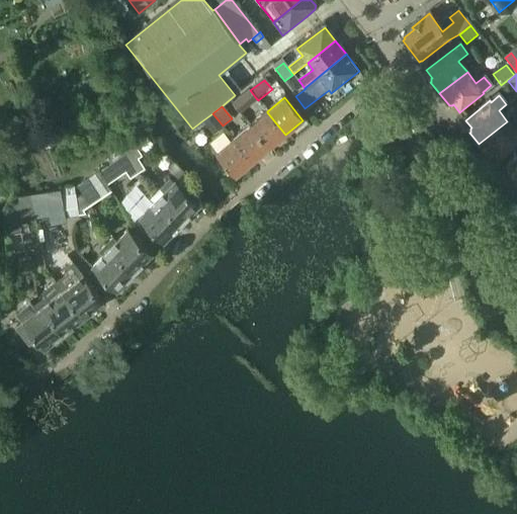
[(250,125),(269,148),(285,135),(267,112),(267,111),(250,125)]
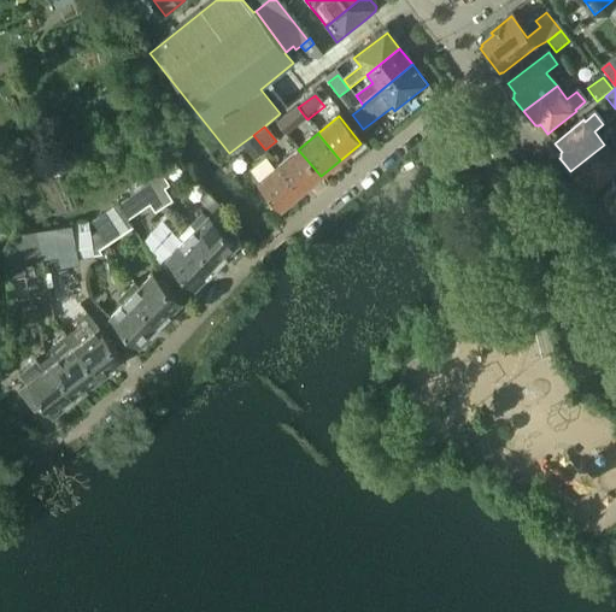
[(264,151),(265,149),(253,135),(240,145),(256,163),(267,154),(264,151)]
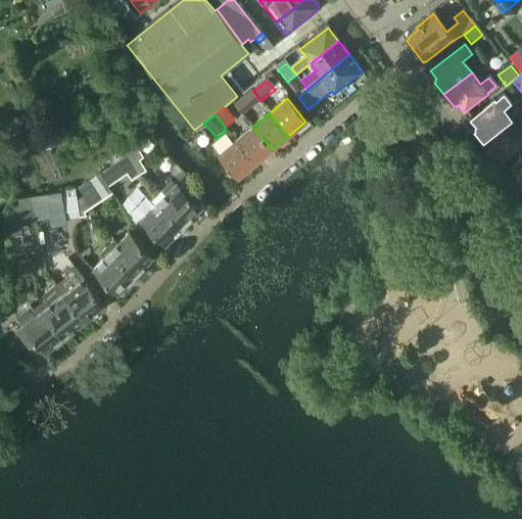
[(418,120),(416,118),(409,124),(418,136),(426,130),(418,120)]
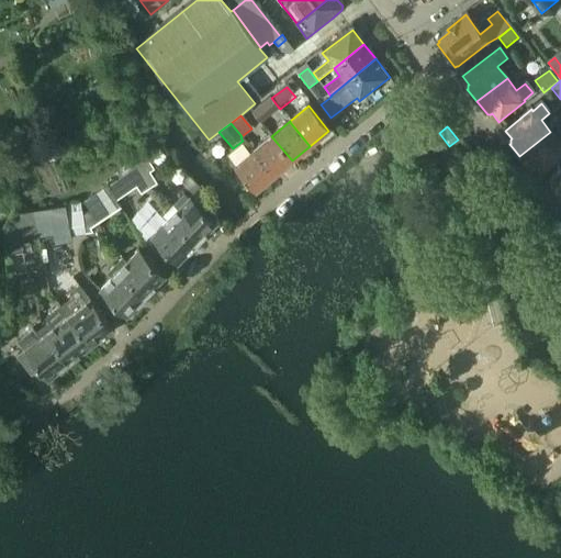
[(550,132),(519,156),(530,168),(534,169),(535,168),(541,176),(560,160),(560,144),(550,132)]
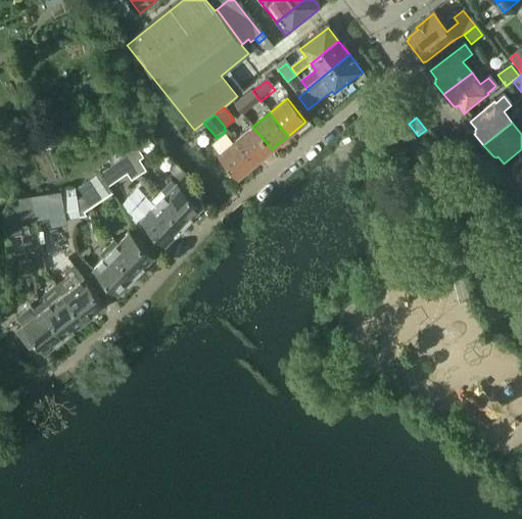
[(236,141),(254,163),(272,149),(252,127),(236,141)]
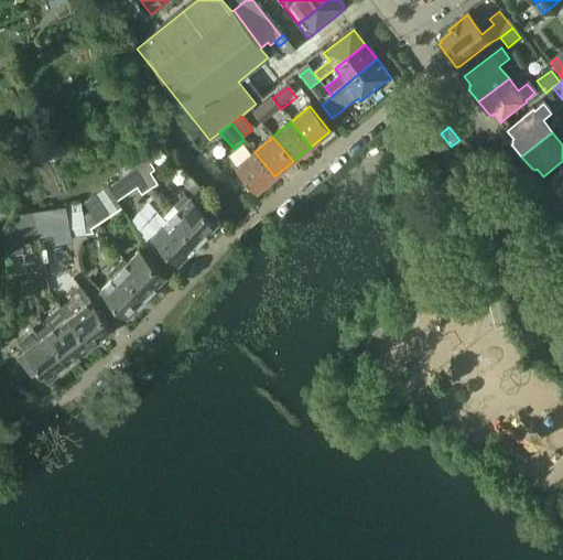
[(256,193),(274,176),(255,152),(235,168),(256,193)]
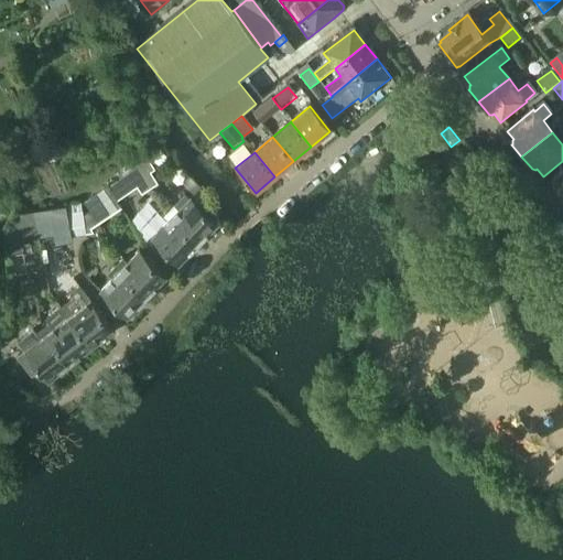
[(136,171),(151,192),(159,186),(152,175),(157,173),(148,162),(136,171)]
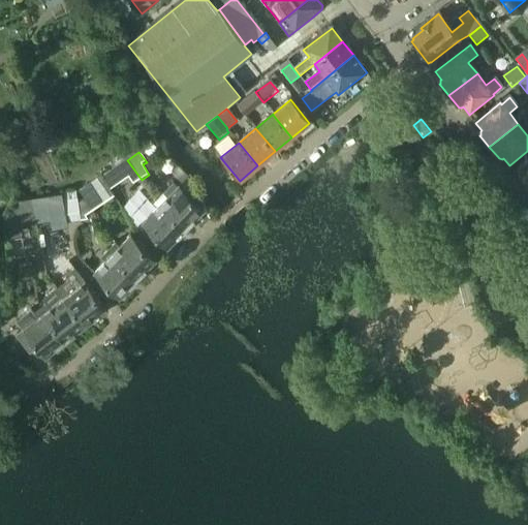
[(133,186),(142,180),(127,160),(116,168),(124,179),(127,177),(133,186)]
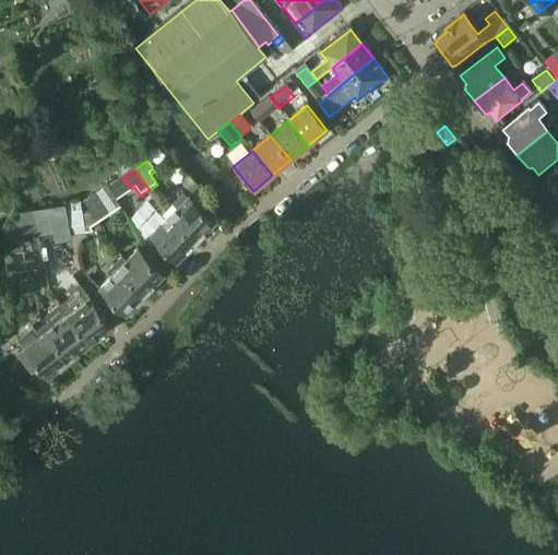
[(557,172),(547,180),(546,181),(557,197),(557,172)]
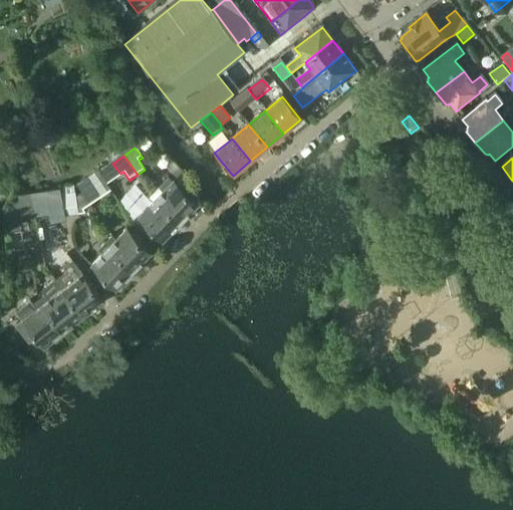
[(106,168),(97,173),(104,185),(113,179),(106,168)]
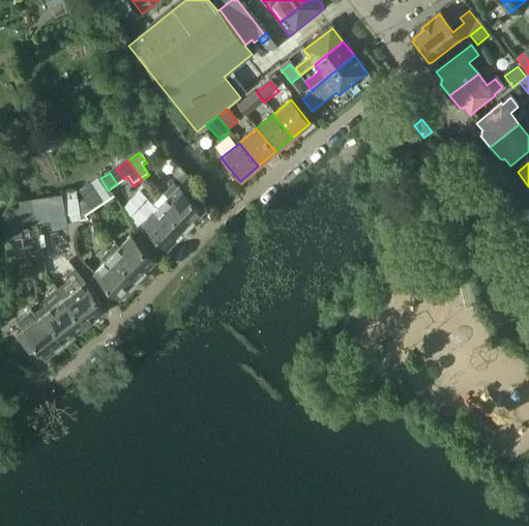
[(156,202),(185,230),(204,211),(178,186),(166,198),(163,195),(156,202)]
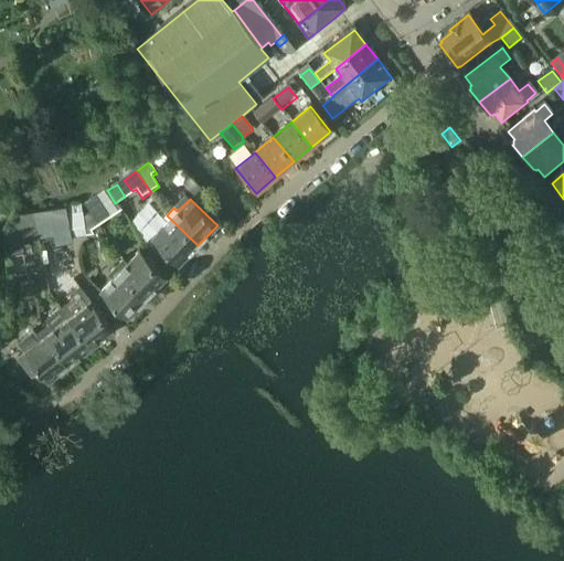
[(89,214),(83,219),(84,222),(92,232),(107,222),(93,200),(83,204),(89,214)]
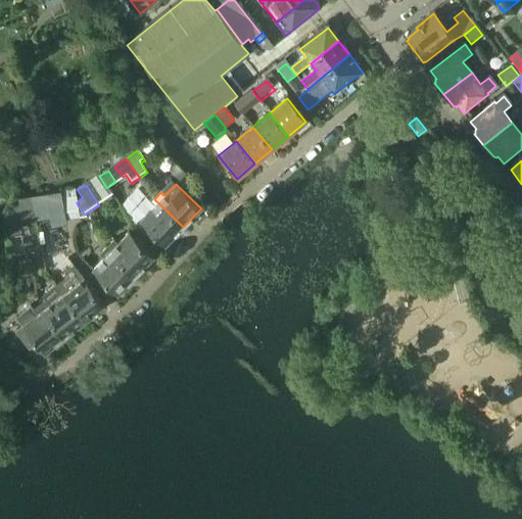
[(51,195),(54,216),(56,223),(80,220),(78,205),(77,202),(76,191),(51,195)]
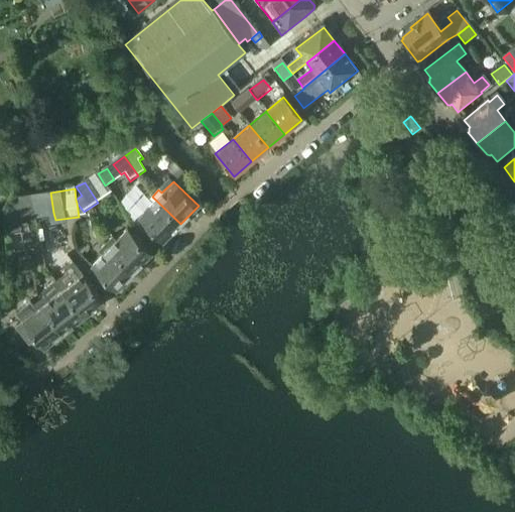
[(35,195),(38,215),(53,213),(50,193),(35,195)]
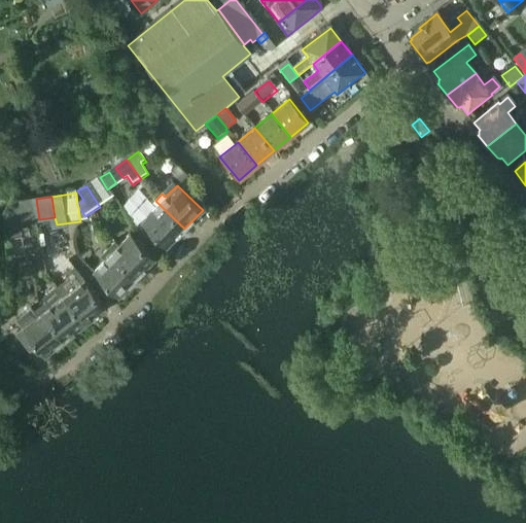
[(141,206),(135,212),(136,217),(141,222),(140,222),(166,248),(184,229),(155,201),(148,208),(146,206),(141,206)]
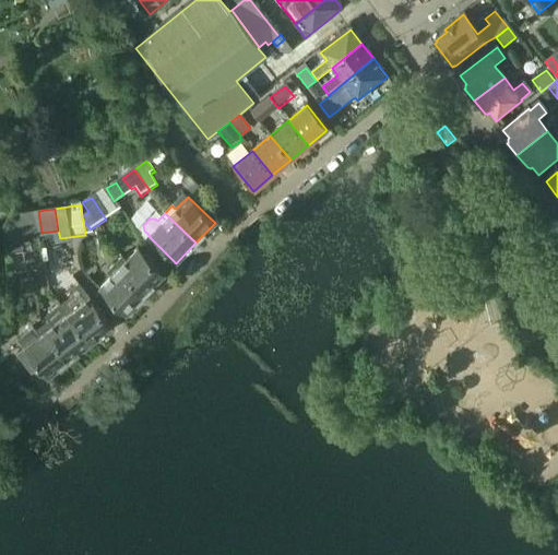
[(14,225),(18,243),(34,240),(31,223),(14,225)]
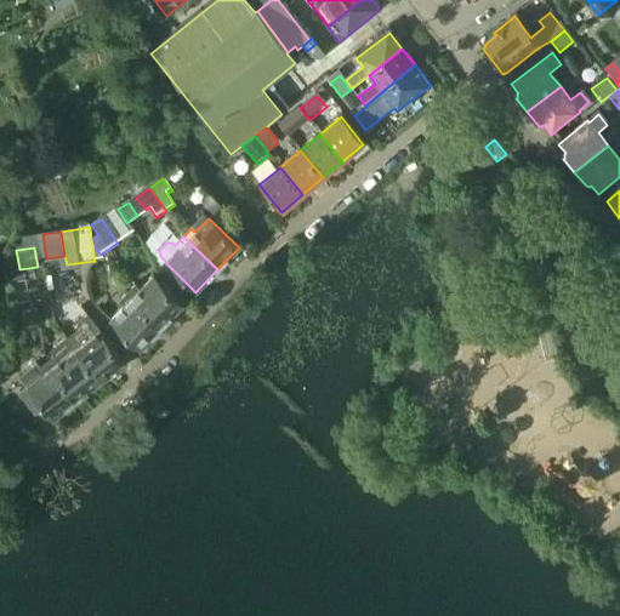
[(126,295),(160,329),(182,306),(152,277),(138,290),(135,286),(126,295)]
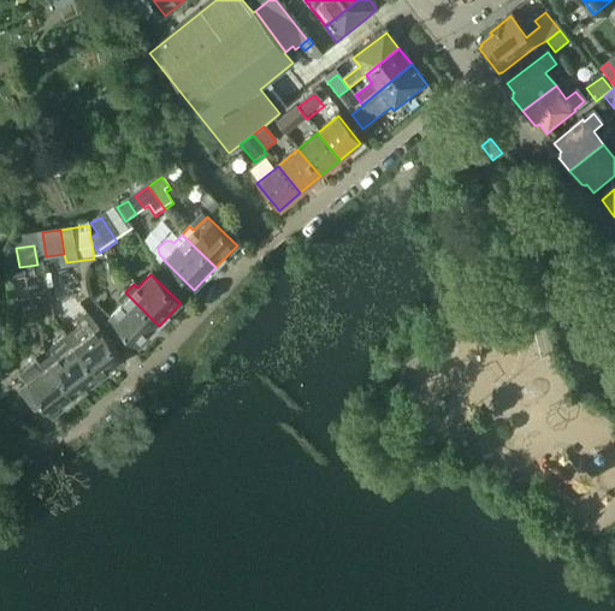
[(139,346),(159,326),(125,292),(117,301),(120,304),(108,318),(139,346)]
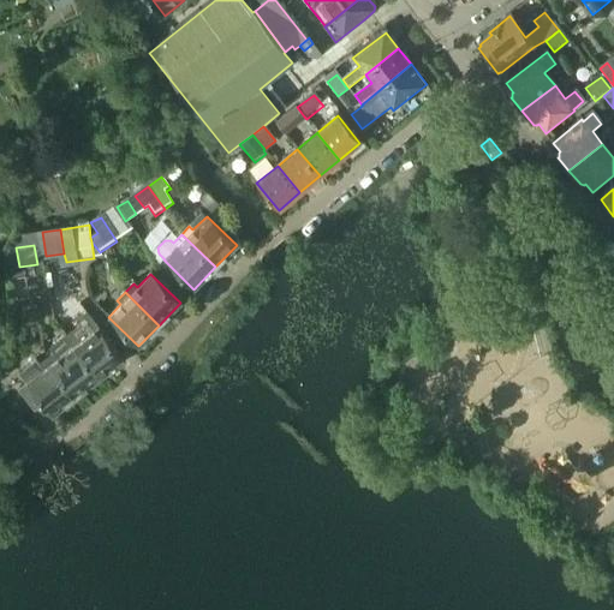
[(23,316),(24,327),(41,324),(39,312),(23,316)]
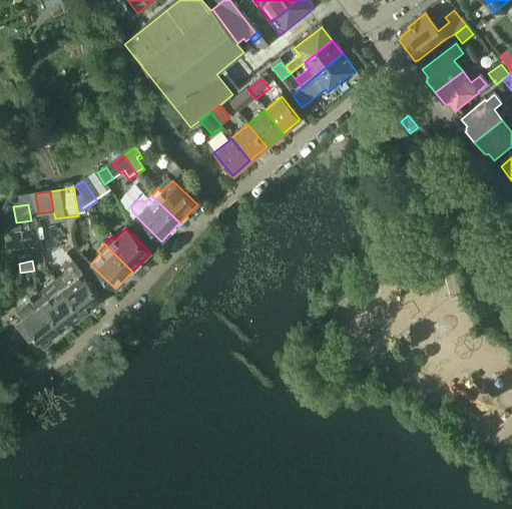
[(54,282),(82,317),(102,302),(77,270),(69,277),(72,281),(62,289),(55,281),(54,282)]
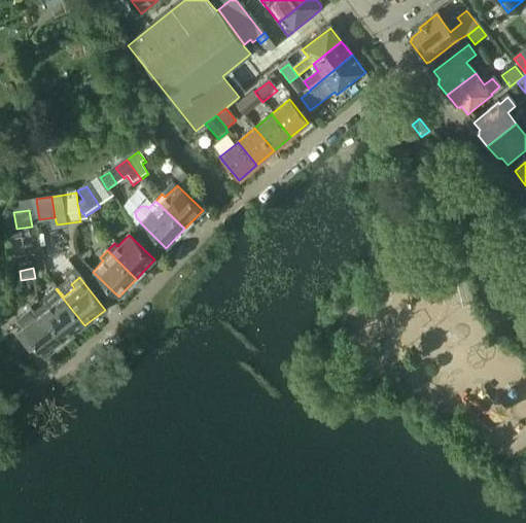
[(39,309),(64,341),(84,325),(56,289),(42,300),(45,304),(39,309)]
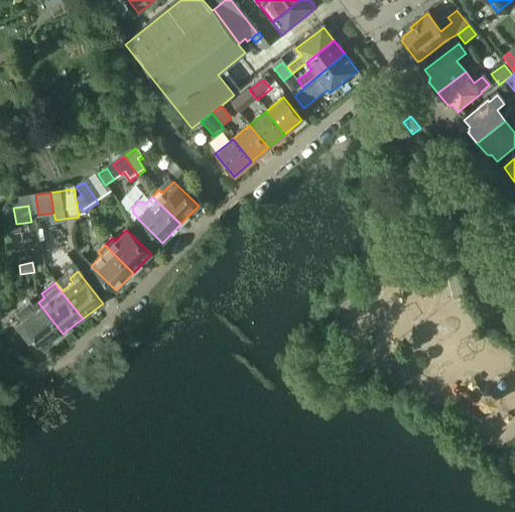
[(43,349),(62,334),(38,302),(31,308),(34,313),(22,323),(23,323),(16,328),(28,345),(35,339),(43,349)]
